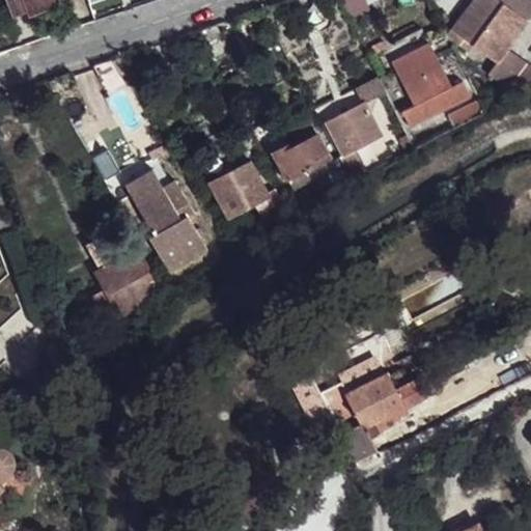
[(6,0),(12,15),(26,9),(28,14),(61,1),(60,0),(6,0)]
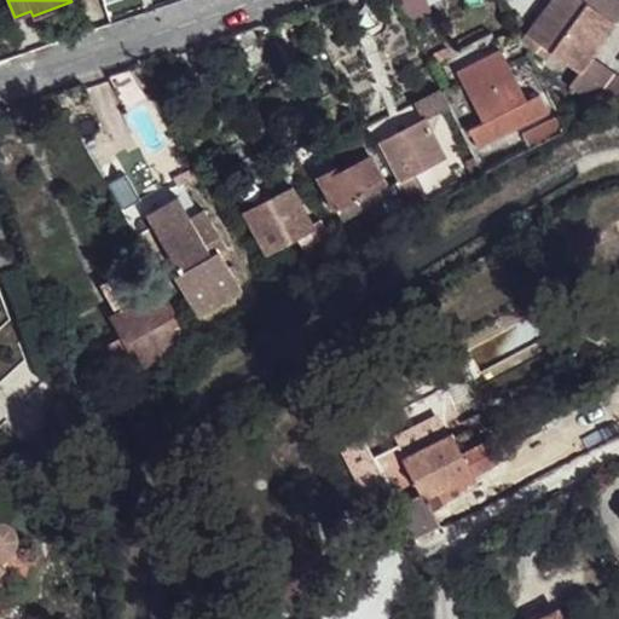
[(422,0),(397,0),(406,21),(428,13),(422,0)]
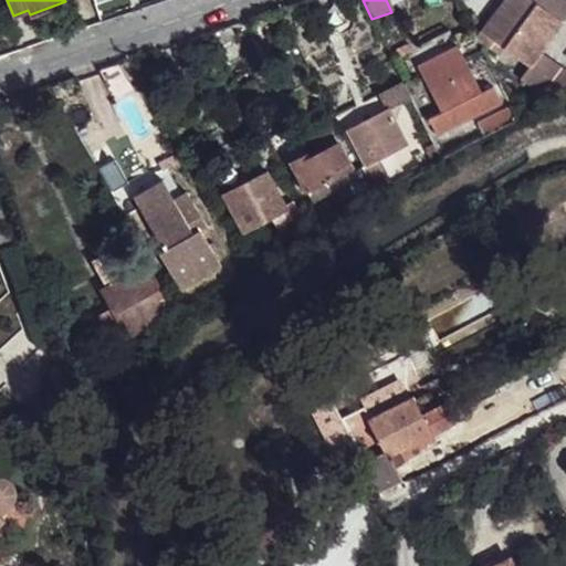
[(564,23),(531,0),(505,0),(478,41),(501,59),(511,45),(535,62),(526,74),(544,86),(558,86),(565,82),(565,69),(543,54),(564,23)]
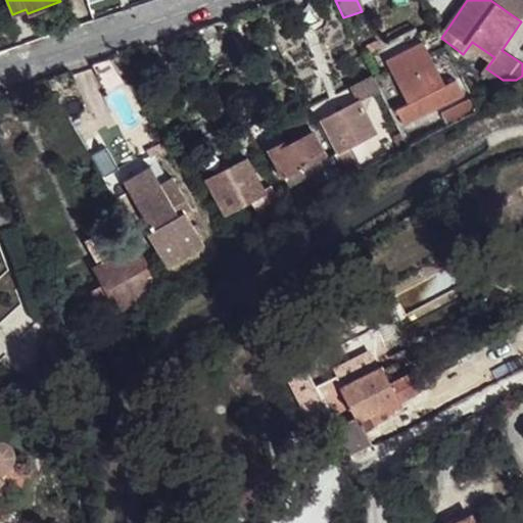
[(490,0),(521,21),(522,18),(522,1),(521,0),(490,0)]
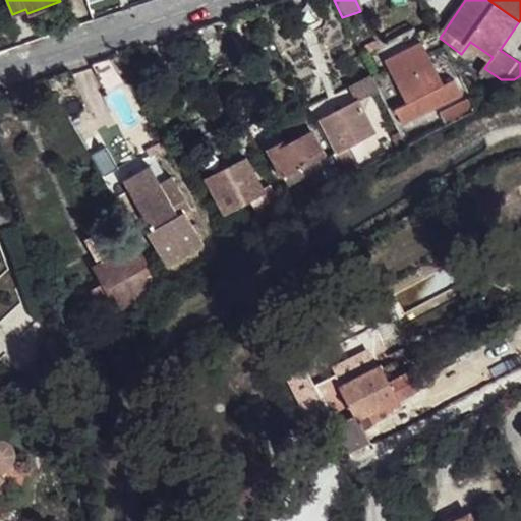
[(225,50),(212,24),(195,31),(209,58),(225,50)]
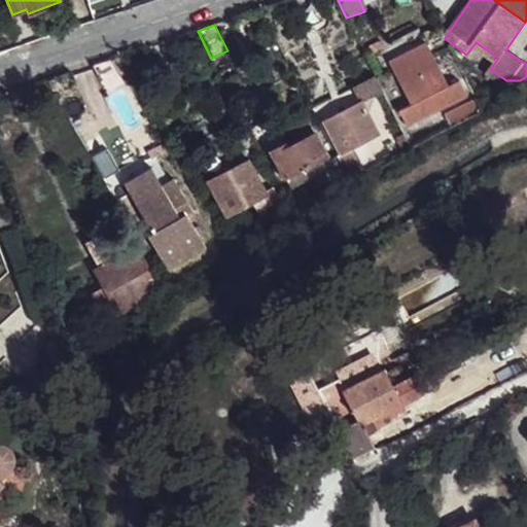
[(399,110),(408,126),(465,96),(457,80),(447,85),(425,42),(387,62),(410,105),(399,110)]
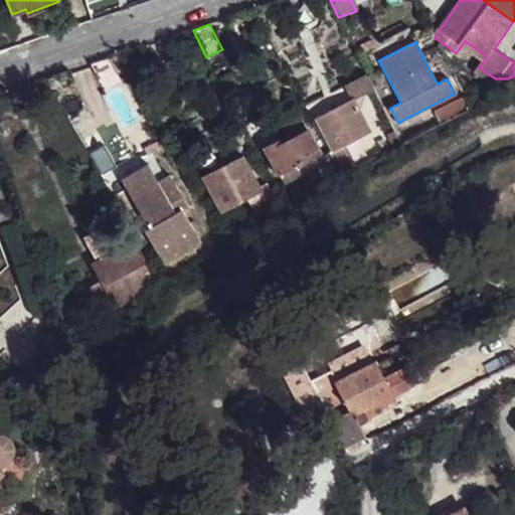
[(90,64),(106,92),(122,81),(107,58),(90,64)]
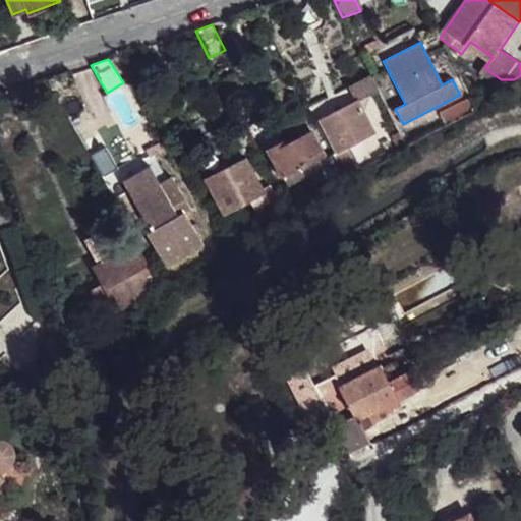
[(378,89),(369,72),(347,83),(355,101),(356,101),(378,89)]
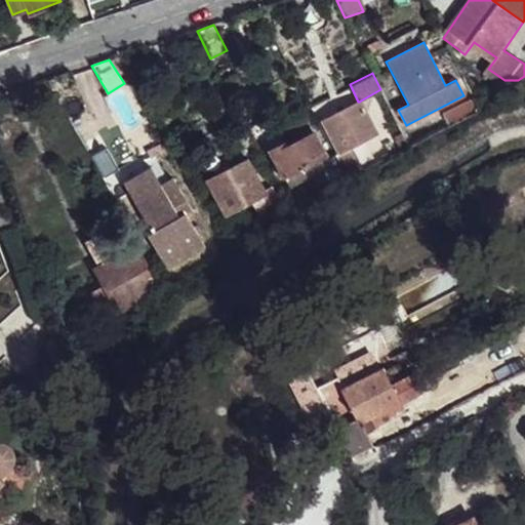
[(235,74),(226,79),(230,88),(240,84),(235,74)]
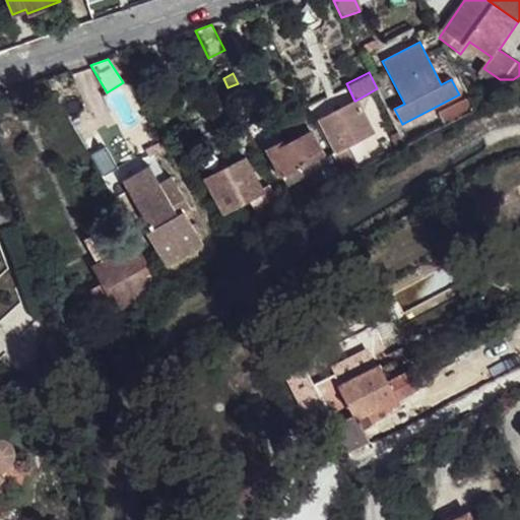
[(333,152),(345,177),(354,172),(351,167),(354,165),(353,160),(347,146),(373,133),(355,101),(354,101),(330,113),(323,100),(307,109),(314,122),(318,120),(336,151),(333,152)]
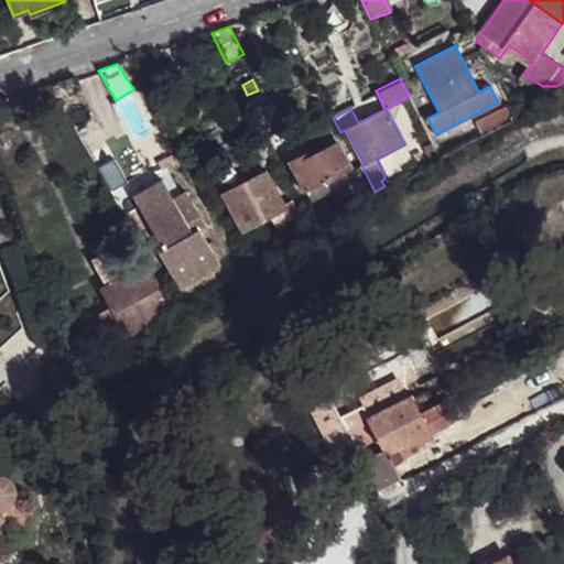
[(351,172),(332,134),(313,143),(314,147),(307,150),(308,153),(311,158),(294,166),(310,194),(333,182),(338,190),(344,186),(353,201),(369,191),(356,169),(351,172)]
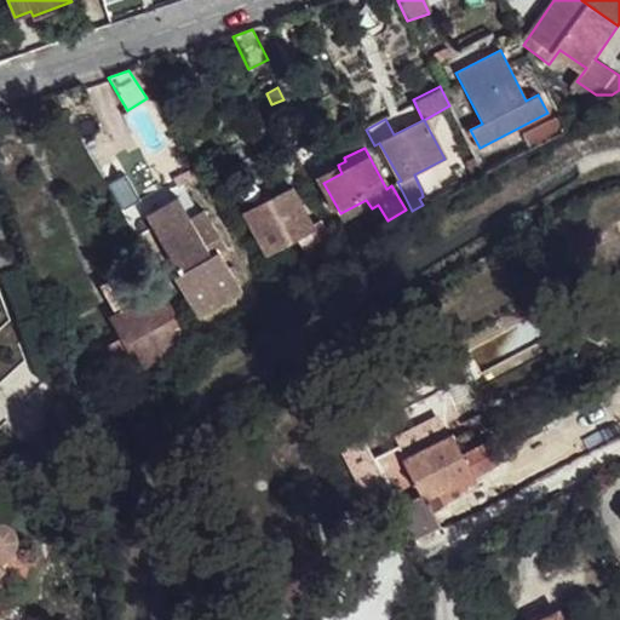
[(339,168),(321,178),(323,183),(342,173),(339,168)]
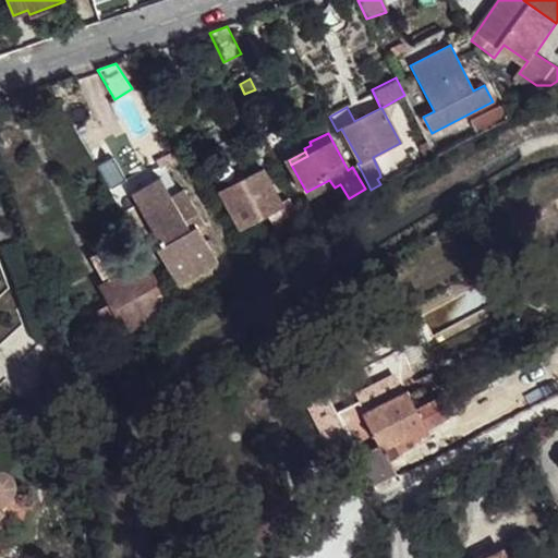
[(169,154),(150,164),(155,171),(174,162),(169,154)]
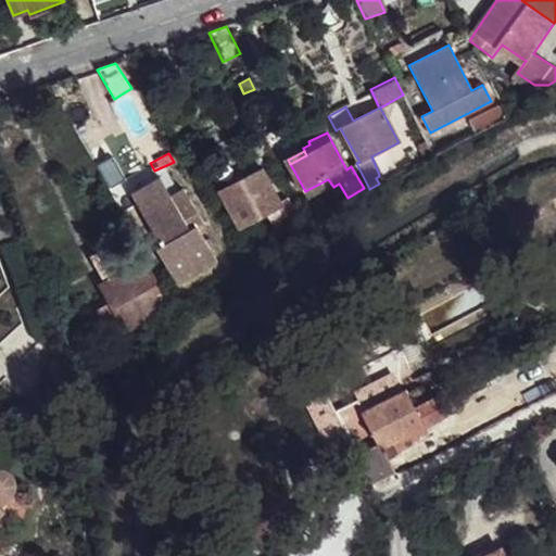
[(262,171),(219,192),(239,230),(266,215),(275,231),(286,226),(282,220),(283,220),(294,213),(299,211),(294,204),(290,206),(286,199),(278,202),(262,171)]
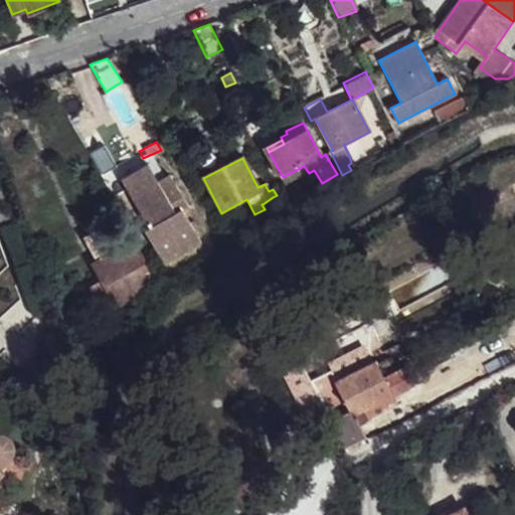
[(123,184),(130,196),(148,227),(144,230),(164,263),(200,242),(180,209),(187,206),(175,186),(163,192),(156,181),(146,164),(119,180),(122,185),(123,184)]
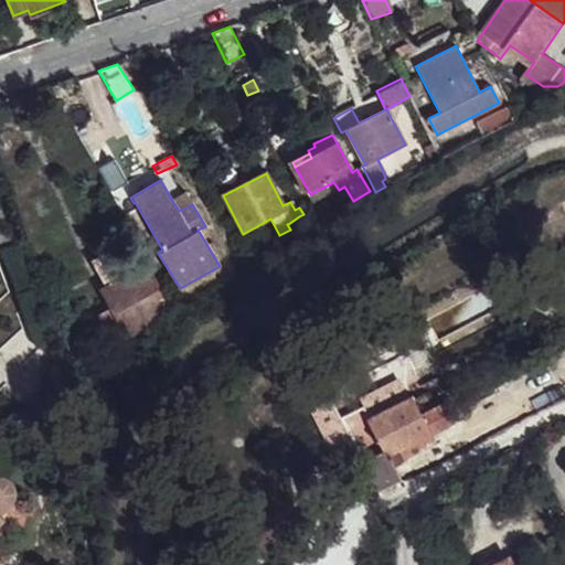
[(192,204),(184,191),(171,199),(179,211),(192,204)]
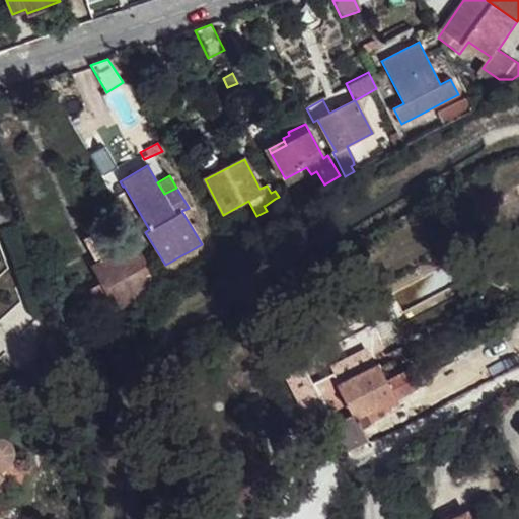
[(86,238),(94,254),(115,243),(105,227),(86,238)]
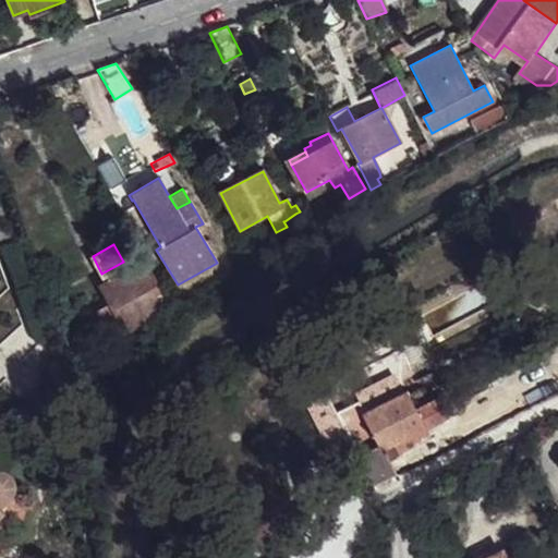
[(101,274),(107,283),(129,271),(123,262),(101,274)]
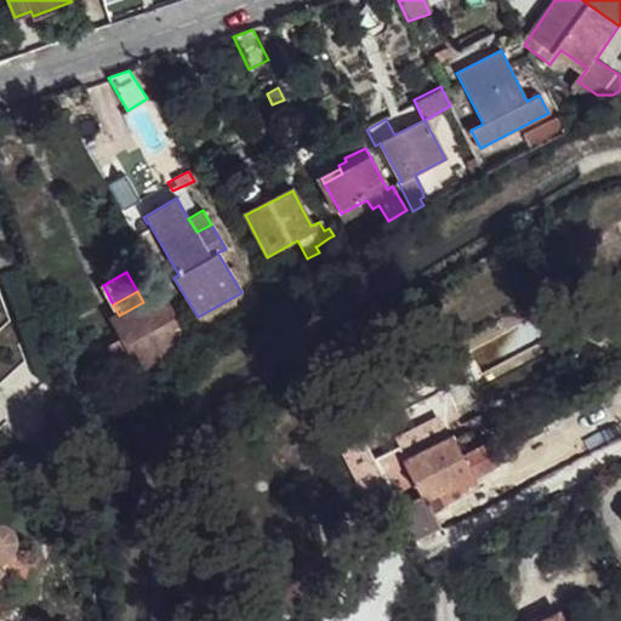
[(141,368),(188,342),(161,292),(143,302),(119,315),(113,318),(123,336),(141,368)]
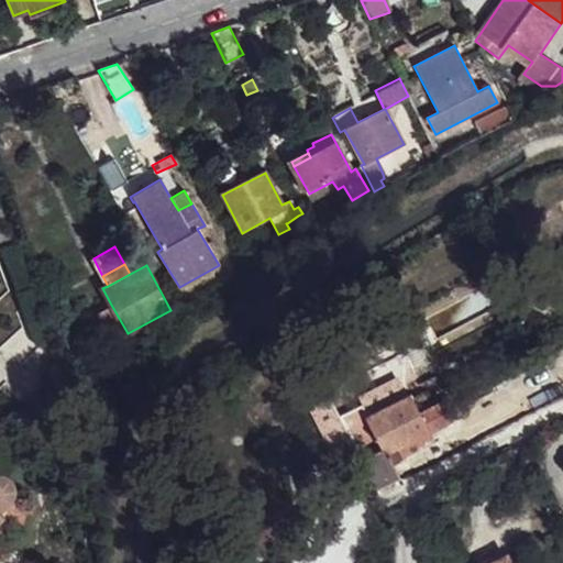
[(128,333),(111,305),(97,312),(113,342),(128,333)]
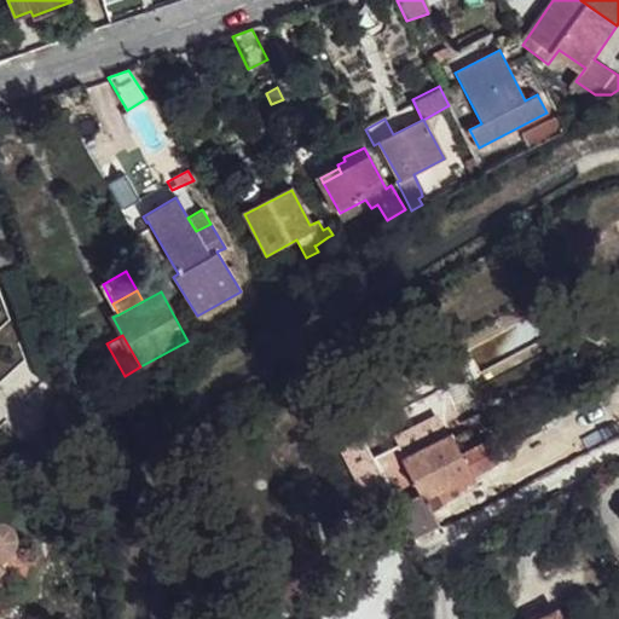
[(461,451),(452,435),(409,458),(426,497),(437,490),(496,462),(486,439),(461,451)]
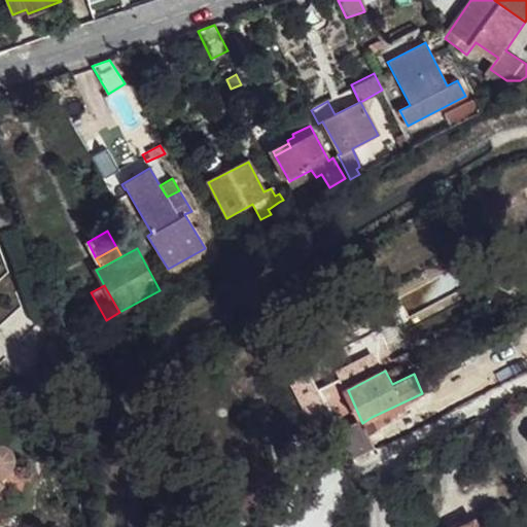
[(331,418),(340,434),(362,423),(348,390),(340,376),(317,388),(331,418)]
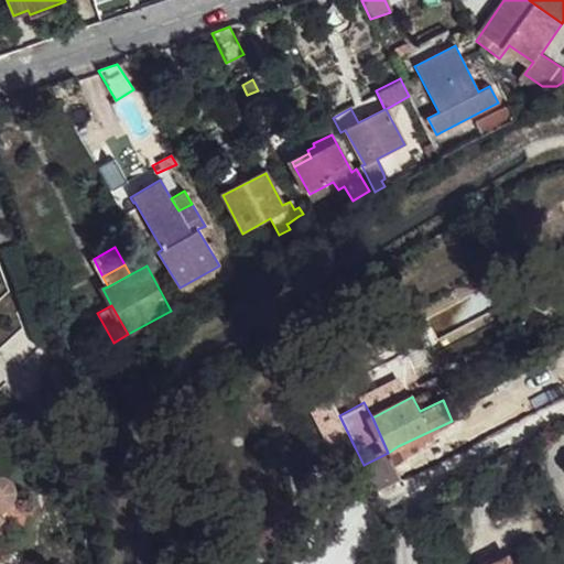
[(104,411),(91,414),(95,425),(107,423),(104,411)]
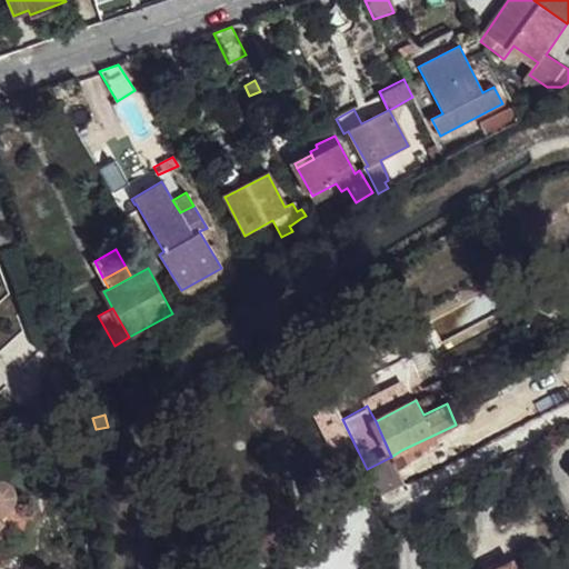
[(358,451),(342,419),(327,428),(341,460),(358,451)]
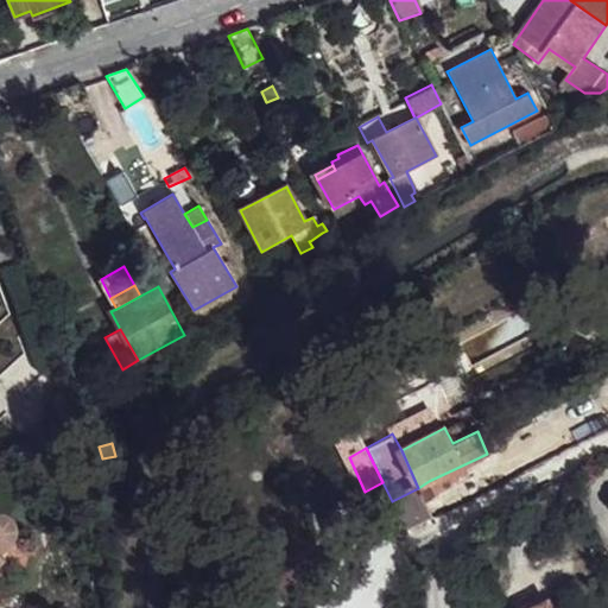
[(418,488),(425,502),(437,496),(429,481),(418,488)]
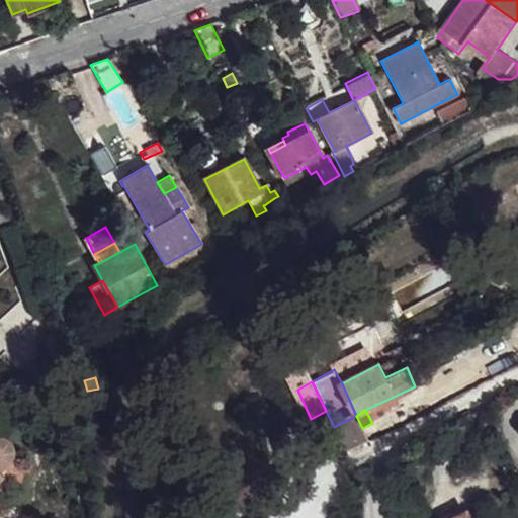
[(349,455),(370,443),(362,428),(356,416),(334,427),(343,445),(349,455)]
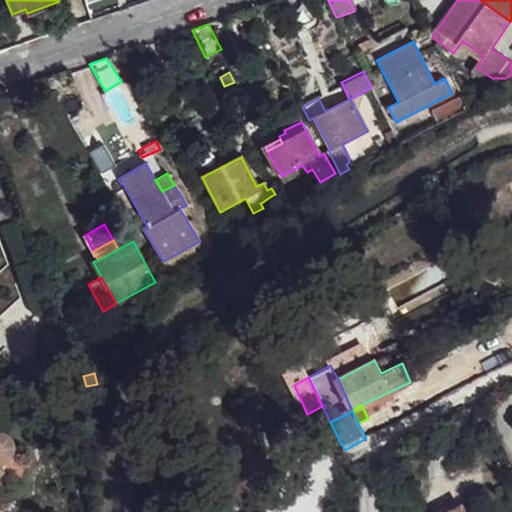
[(0,476),(5,471),(8,475),(13,478),(15,478),(18,478),(20,476),(21,473),(20,469),(18,467),(24,460),(16,454),(17,451),(17,448),(14,440),(12,437),(5,434),(0,433),(0,476)]
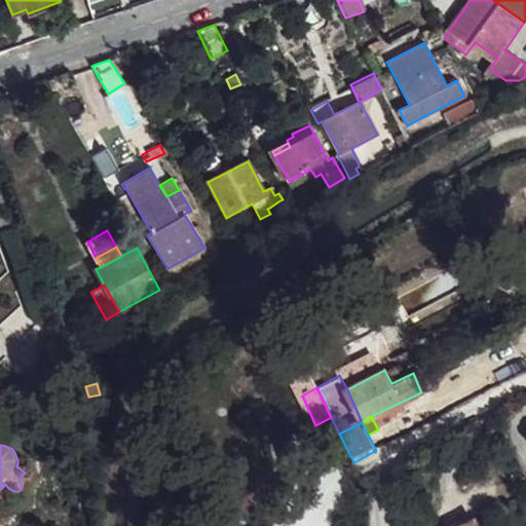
[(525,449),(525,448),(517,452),(520,460),(525,458),(525,449)]
